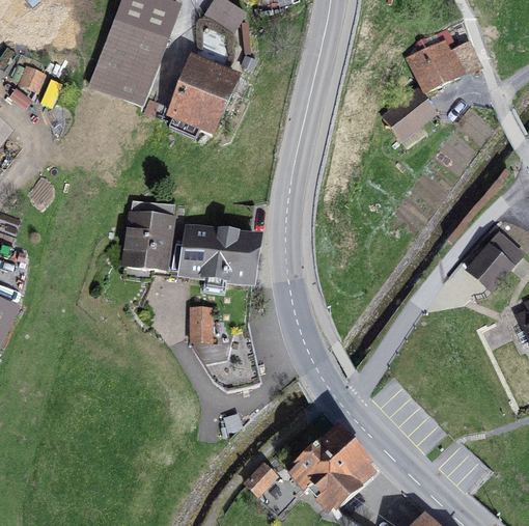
[(140,103),(178,6),(162,0),(121,0),(89,83),(140,103)]
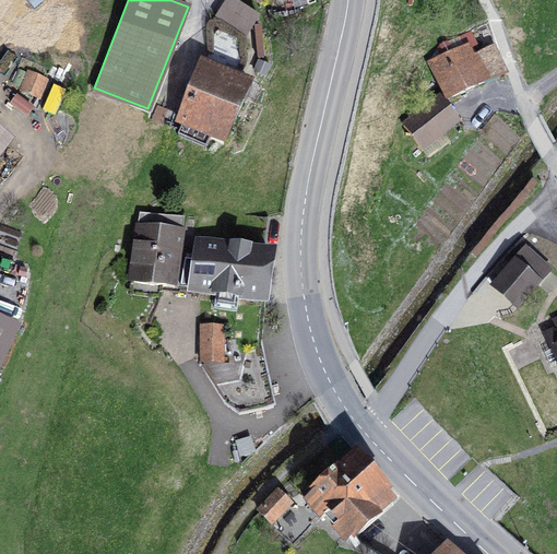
[(223,0),(214,13),(244,33),(257,12),(238,0),(223,0)]
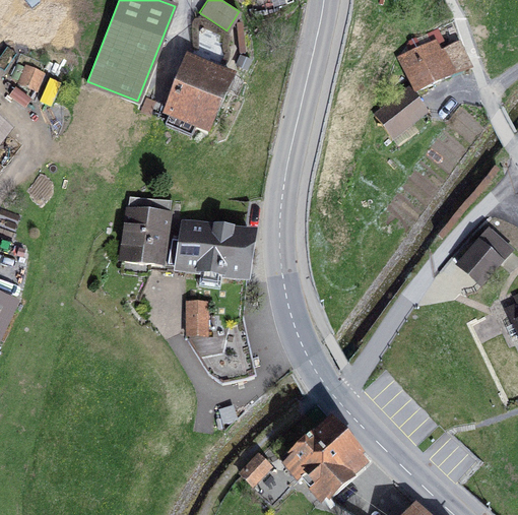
[(249,0),(253,15),(254,14),(277,10),(278,9),(277,4),(285,2),(284,0),(249,0)]
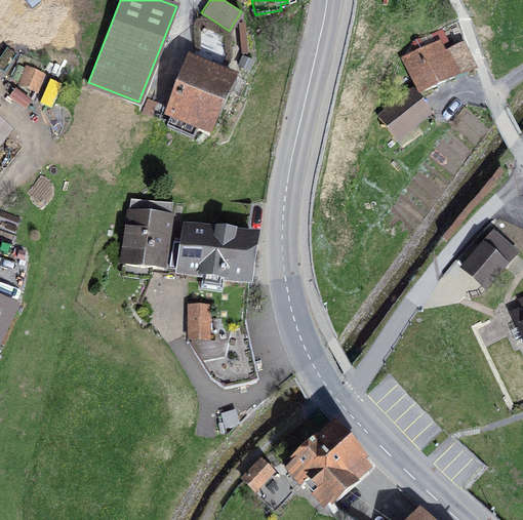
[(403,54),(418,88),(471,64),(460,42),(449,47),(441,50),(437,40),(444,37),(440,27),(430,31),(434,40),(403,54)]
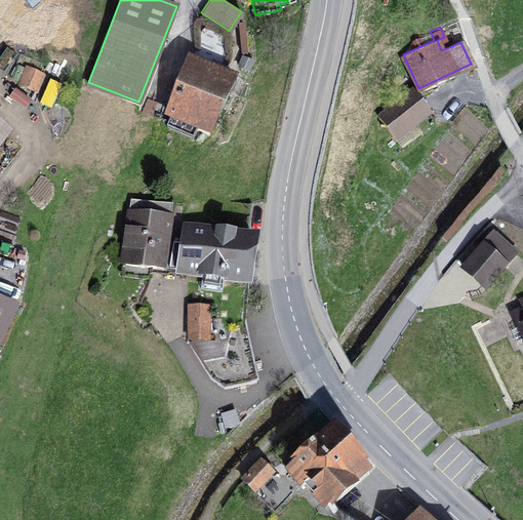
[(437,40),(441,50),(449,47),(444,37),(437,40)]
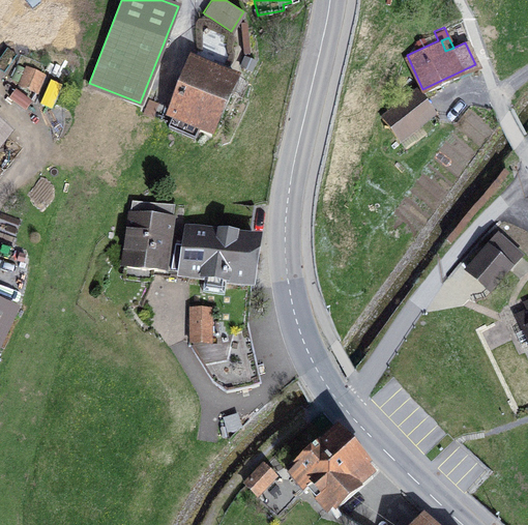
[(192,56),(166,112),(171,115),(198,126),(210,133),(236,77),(192,56)]
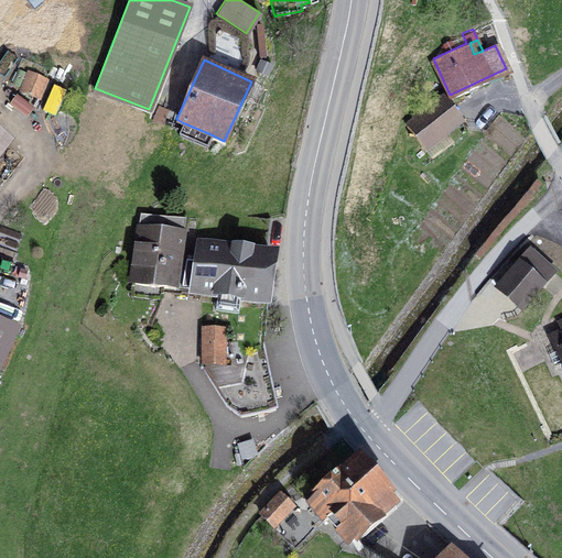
[(38,93),(44,76),(28,69),(21,86),(38,93)]
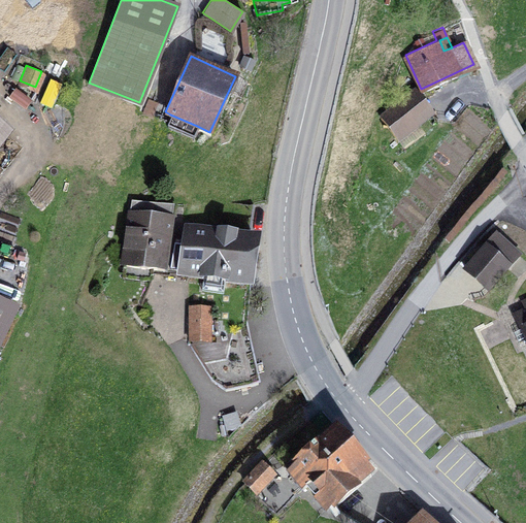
[(380,116),(397,138),(431,111),(414,89),(380,116)]
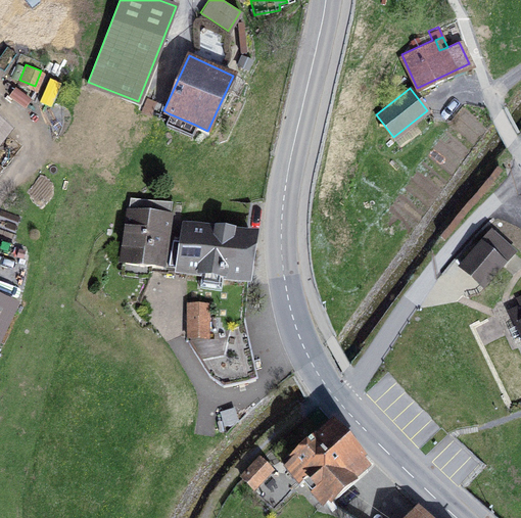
[(191,135),(195,125),(169,113),(164,123),(191,135)]
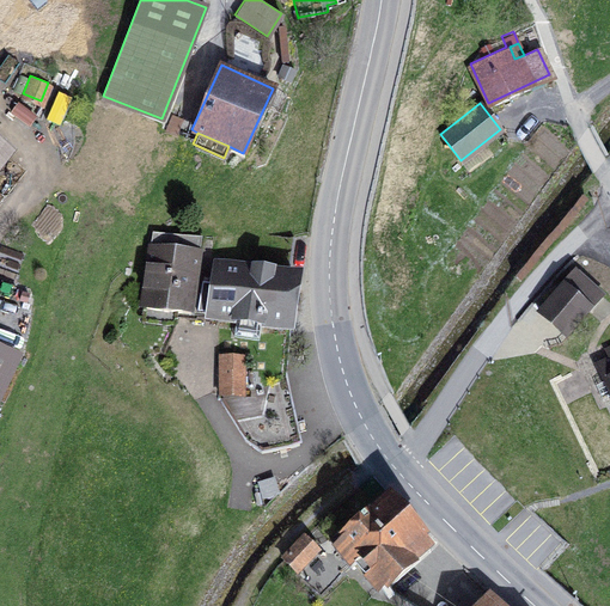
[(159,349),(174,308),(188,310),(196,261),(199,236),(152,230),(141,301),(135,301),(122,335),(159,349)]
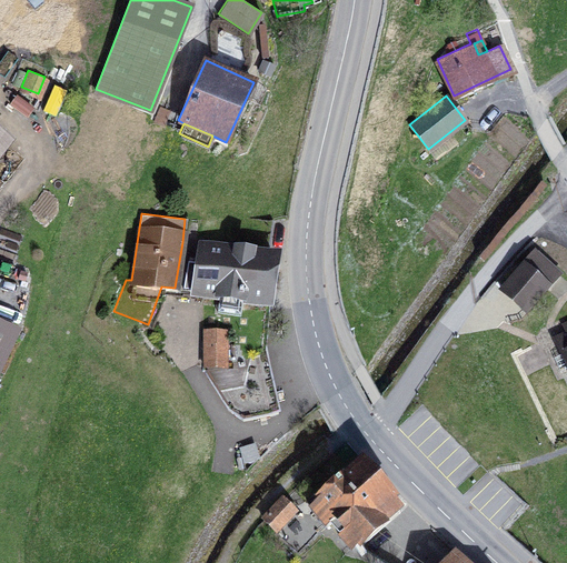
[(259,245),(266,247),(270,217),(246,213),(240,243),(249,244),(259,245)]
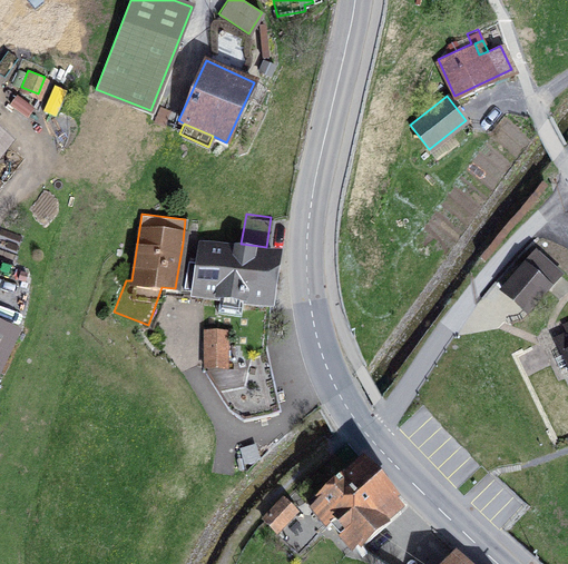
[(183,243),(175,288),(218,295),(216,308),(240,312),(242,299),(267,303),(275,256),(258,254),(248,253),(183,243)]
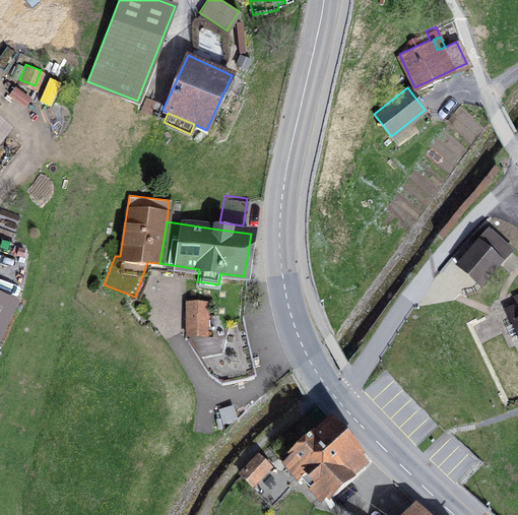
[(227,231),(236,232),(237,224),(228,223),(227,231)]
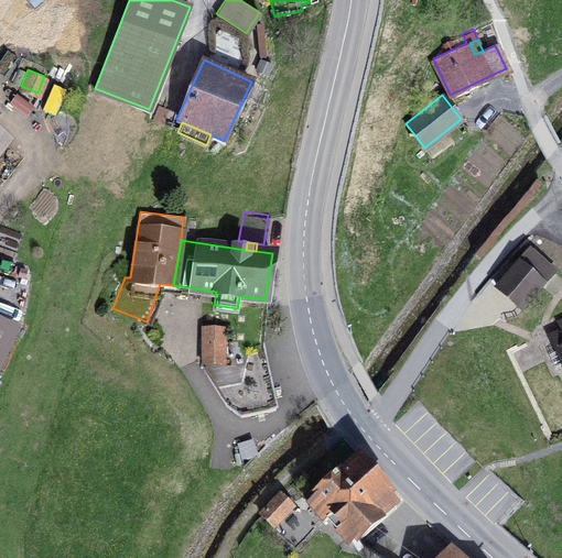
[(553,269),(529,245),(496,283),(520,305),(553,269)]
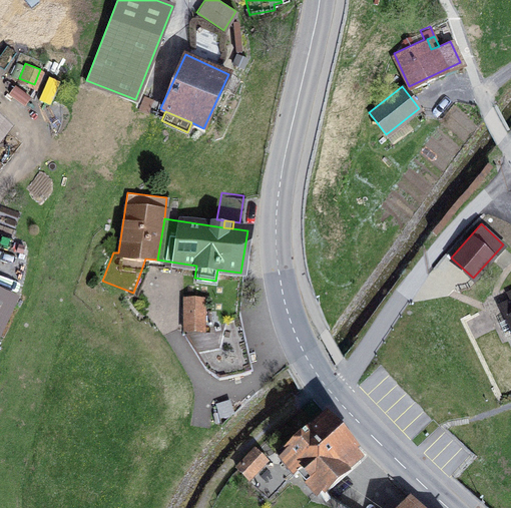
[(510,288),(508,290),(510,295),(510,296),(499,302),(506,317),(502,319),(498,321),(505,333),(510,330),(510,331),(510,288)]
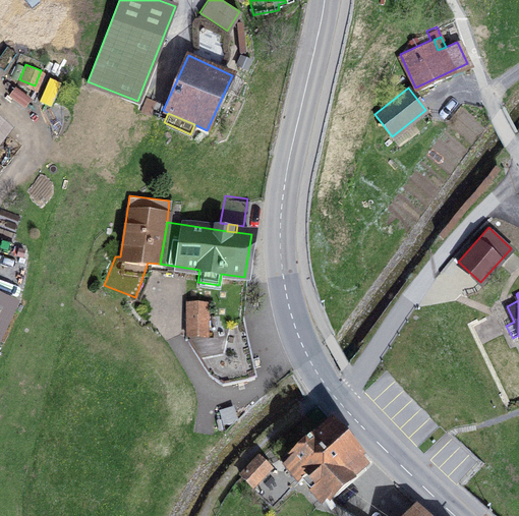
[(0,334),(15,304),(0,296),(0,334)]
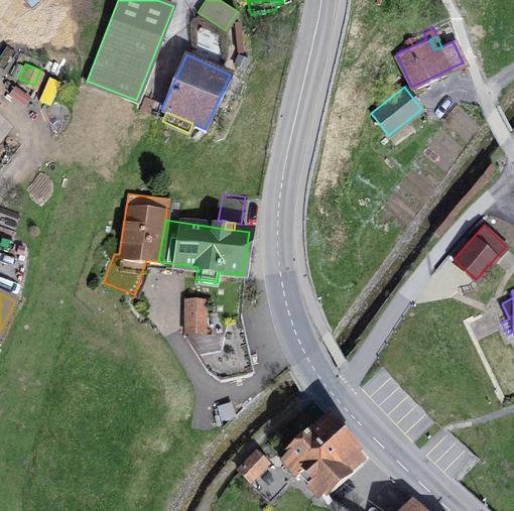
[(204,331),(205,297),(184,296),(184,330),(204,331)]
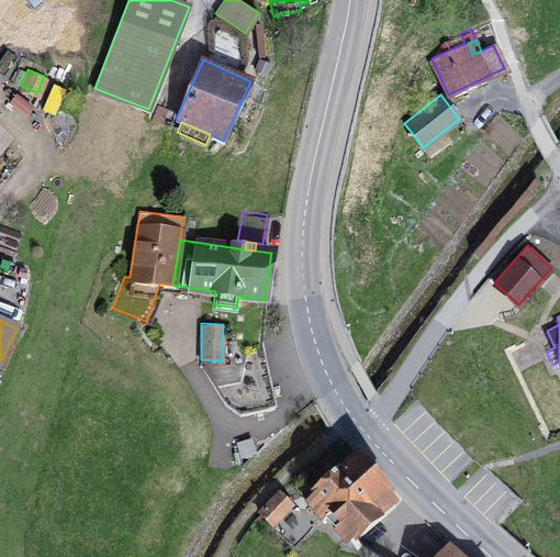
[(249,434),(235,439),(239,454),(254,449),(249,434)]
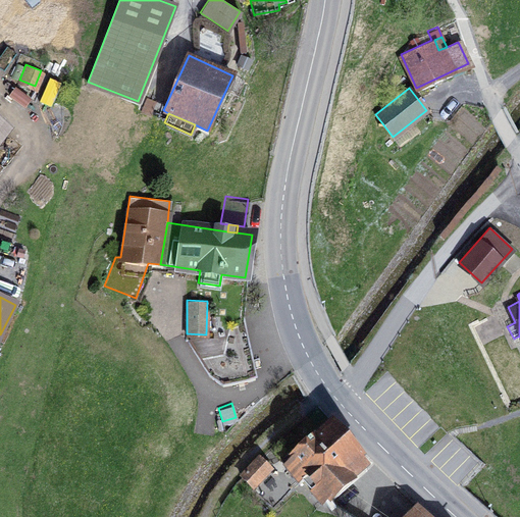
[(329,496),(366,464),(330,423),(311,441),(308,437),(305,441),(307,443),(293,456),(295,457),(284,465),(298,480),(307,472),(317,483),(310,489),(319,501),(326,495),(328,497),(329,496)]
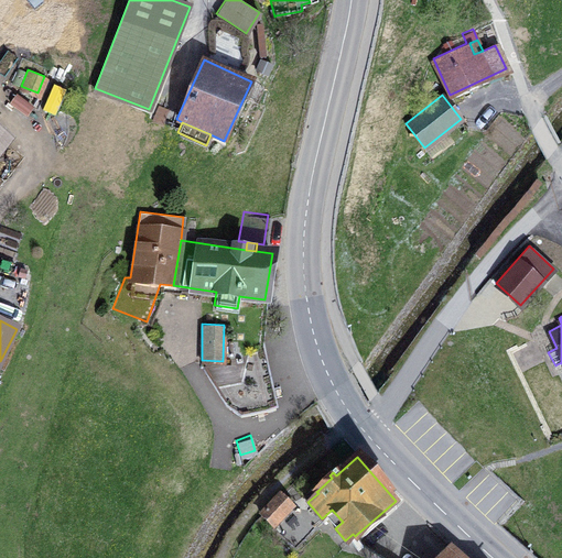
[(292,504),(279,491),(259,511),(272,523),(292,504)]
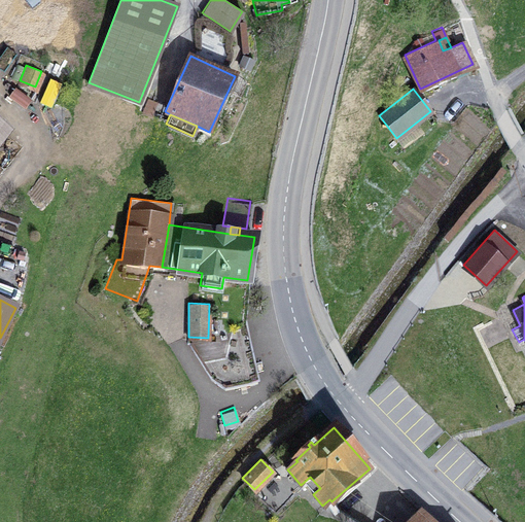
[(428,521),(419,513),(411,521),(428,521)]
